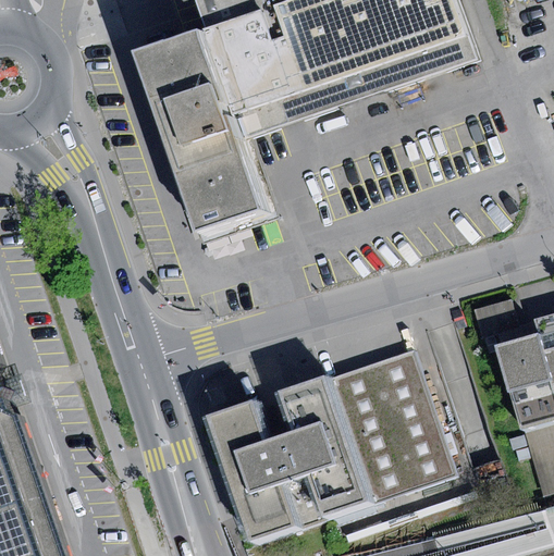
[(192,0),(201,26),(277,0),(192,0)]
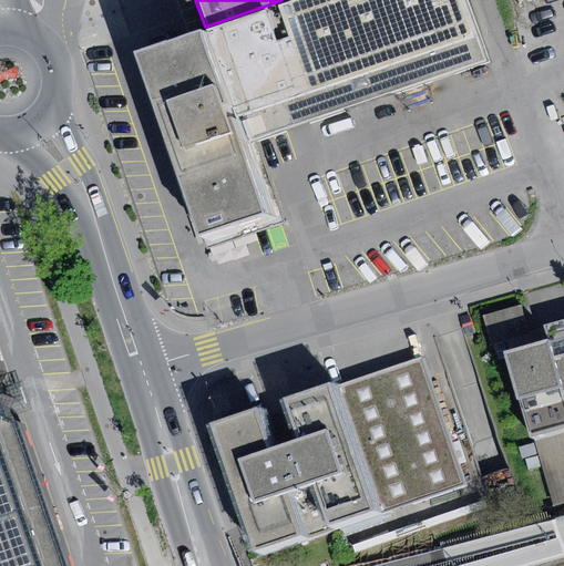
[(282,0),(205,27),(244,141),(480,60),(458,0),(282,0)]
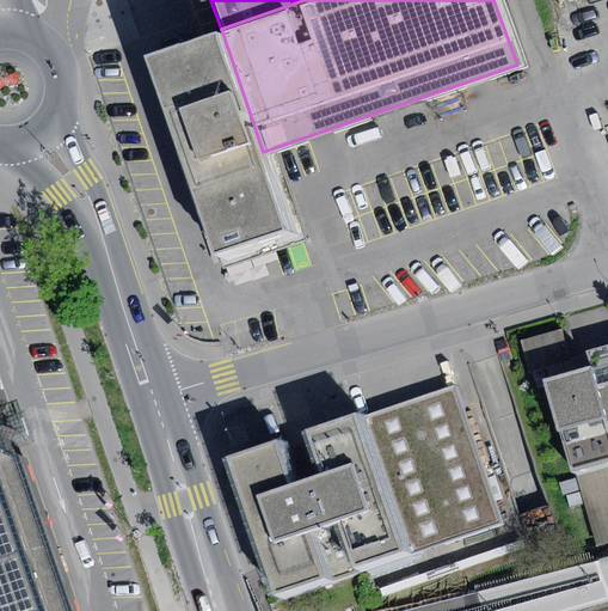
[(210,254),(289,227),(263,152),(221,29),(145,57),(210,254)]
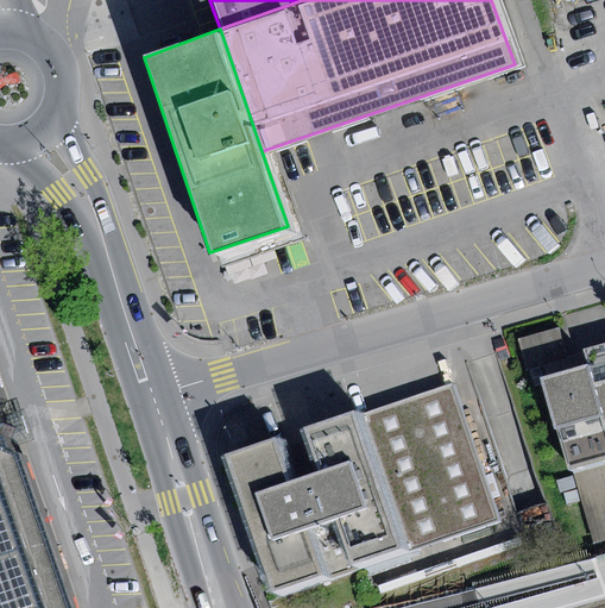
[(555,326),(515,338),(524,369),(565,356),(555,326)]
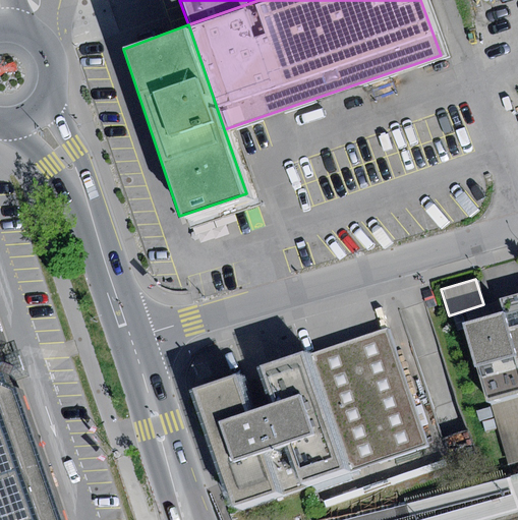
[(500,311),(460,323),(486,400),(517,391),(517,292),(497,298),(500,311)]
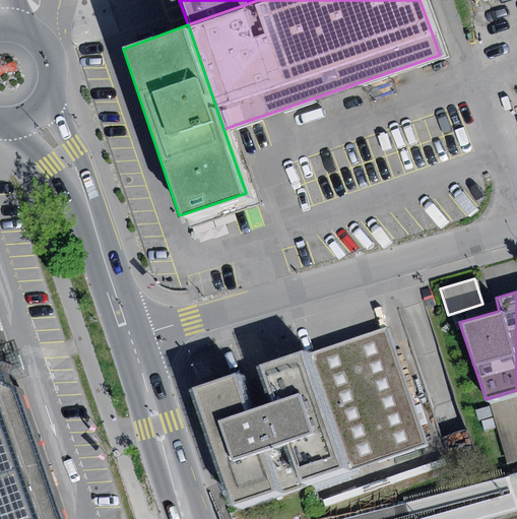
[(423,445),(384,327),(255,370),(267,405),(245,413),(232,374),(189,388),(229,509),(423,445)]
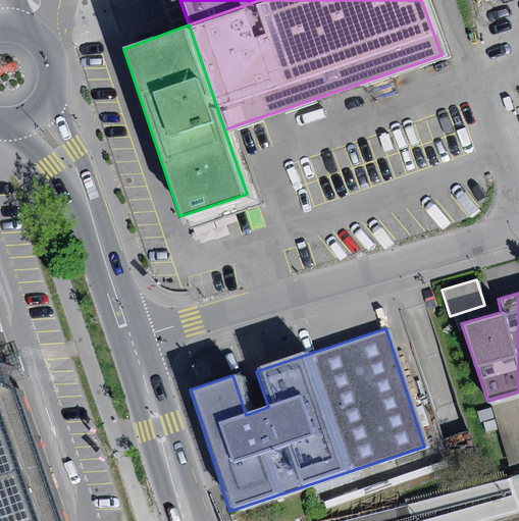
[(0,520),(62,520),(0,340),(0,520)]
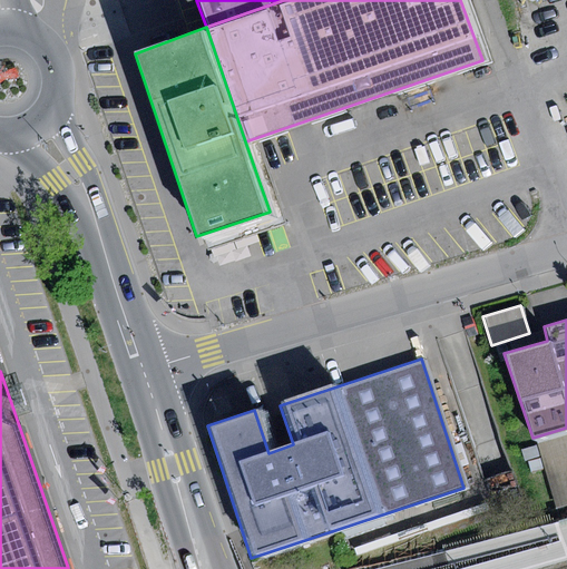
[(566,428),(533,438),(553,508),(566,503),(566,428)]
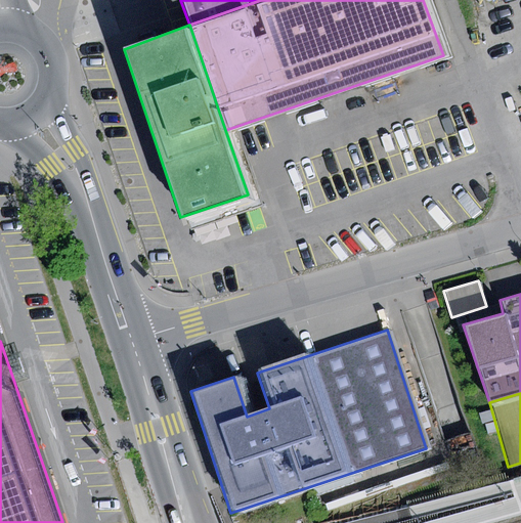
[(444,461),(322,503),(324,511),(447,469),(444,461)]
